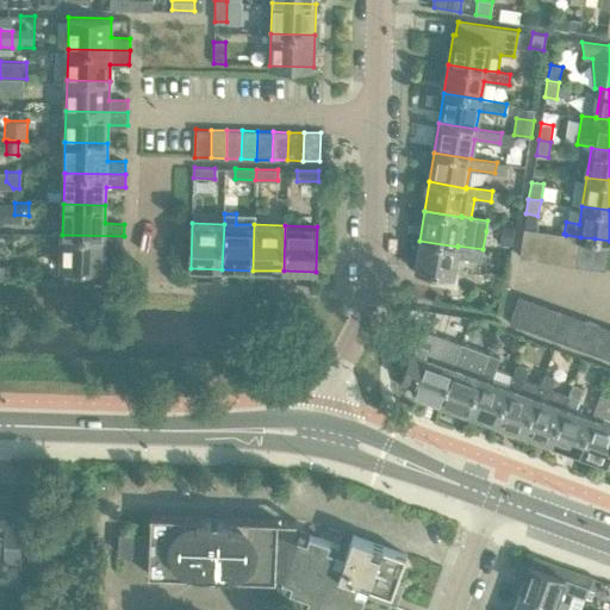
[(534,259),(537,230),(524,228),(520,256),(534,259)]
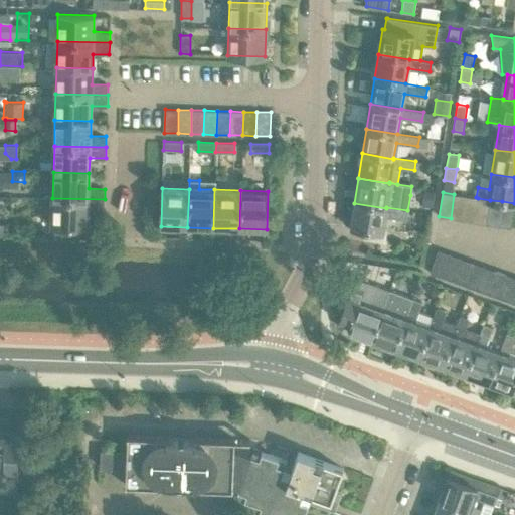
[(463,220),(466,196),(454,194),(451,218),(463,220)]
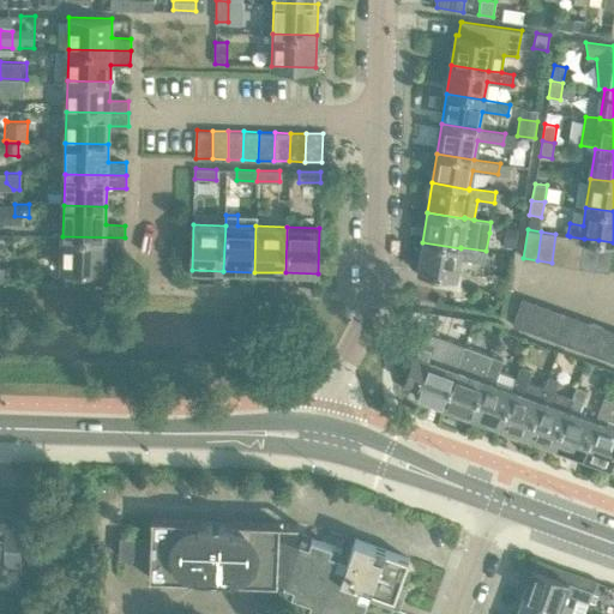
[(570,236),(567,235),(555,234),(552,263),(565,265),(570,236)]
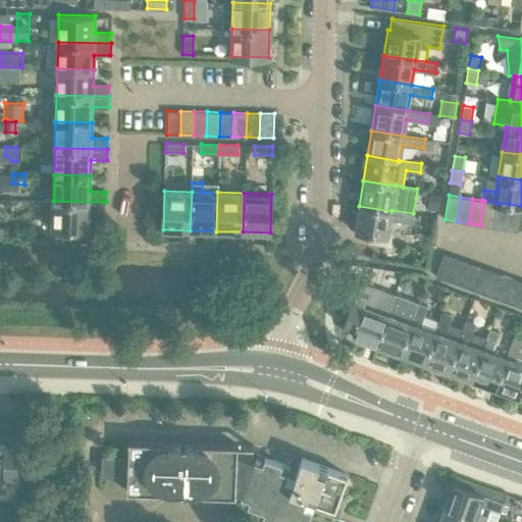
[(105,214),(106,202),(53,201),(52,228),(55,228),(81,229),(89,229),(90,213),(105,214)]
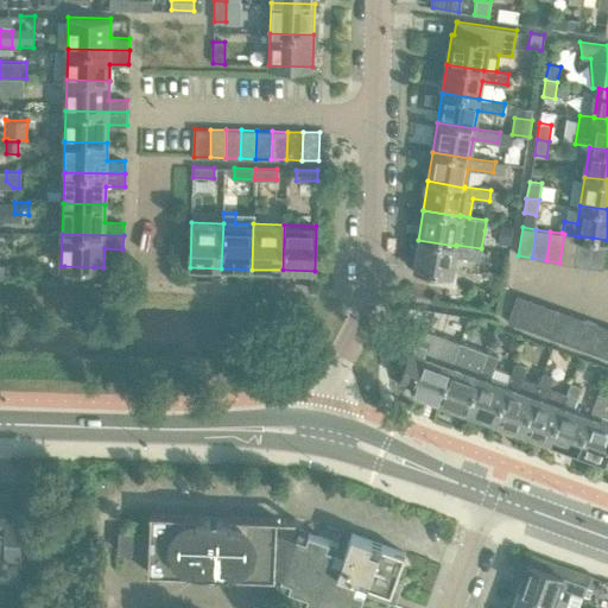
[(574,265),(578,236),(564,234),(559,263),(574,265)]
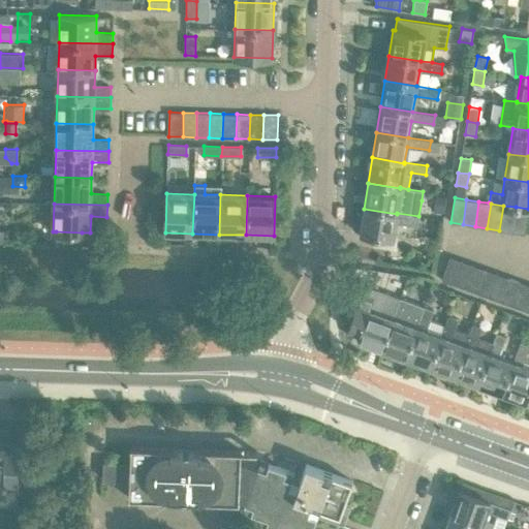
[(511,231),(516,207),(503,206),(499,230),(511,231)]
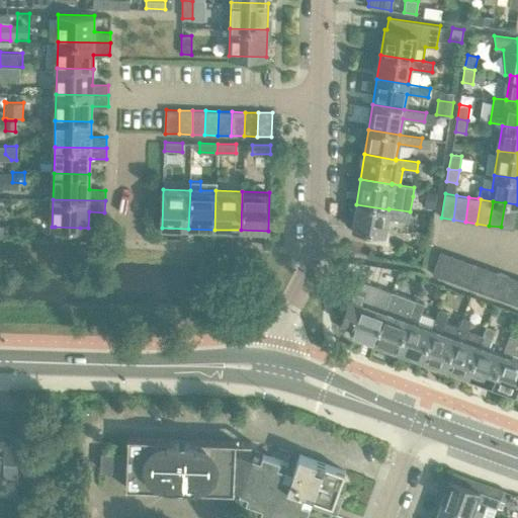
[(513,229),(517,204),(505,202),(501,227),(513,229)]
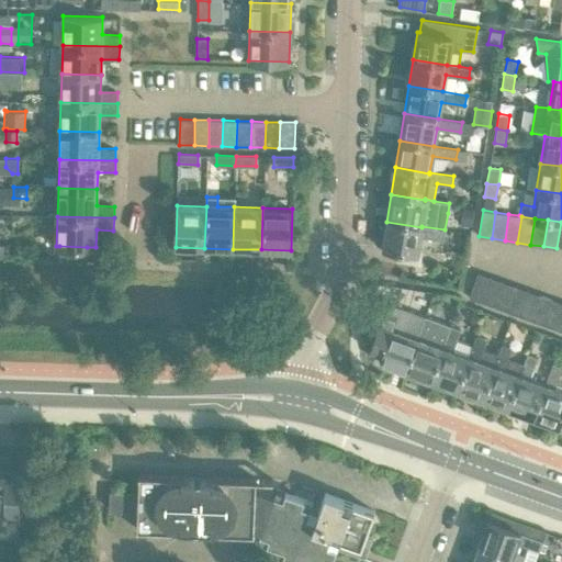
[(445,229),(422,226),(422,227),(386,222),(382,249),(397,251),(395,265),(422,268),(424,255),(416,254),(419,237),(442,240),(445,229)]
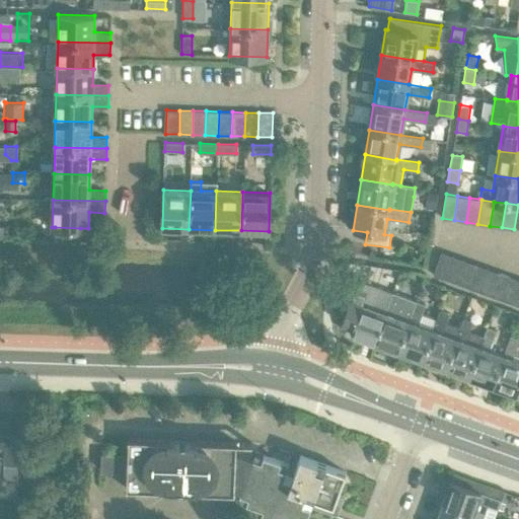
[(55,227),(55,238),(80,239),(80,228),(55,227)]
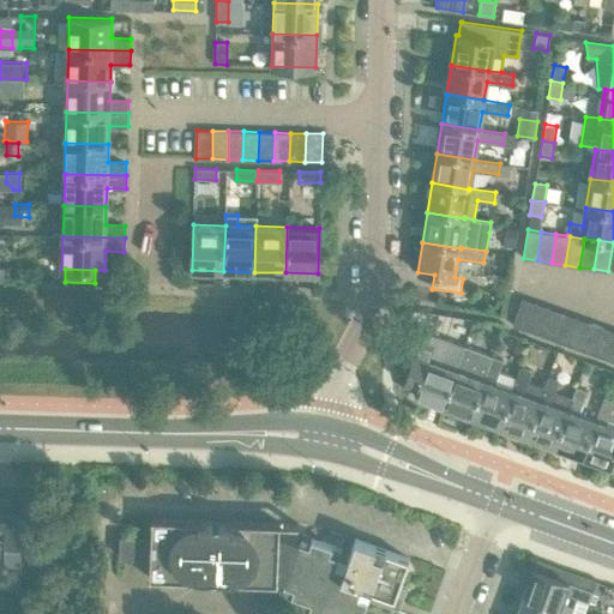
[(527,329),(536,302),(523,298),(513,324),(527,329)]
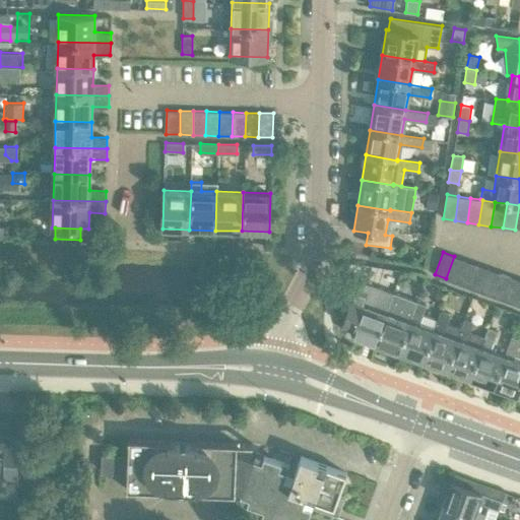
[(457,282),(465,260),(454,256),(446,278),(457,282)]
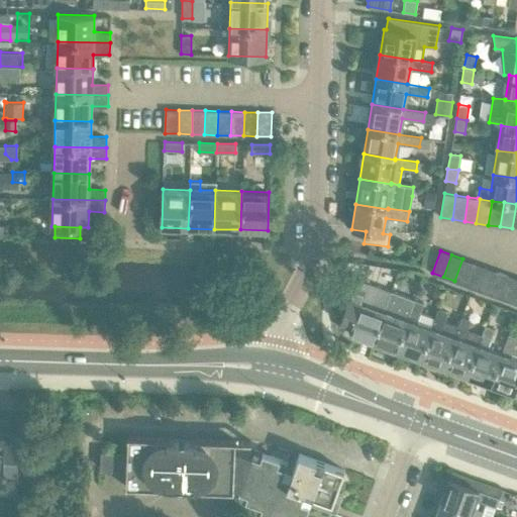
[(467,286),(475,263),(462,259),(454,281),(467,286)]
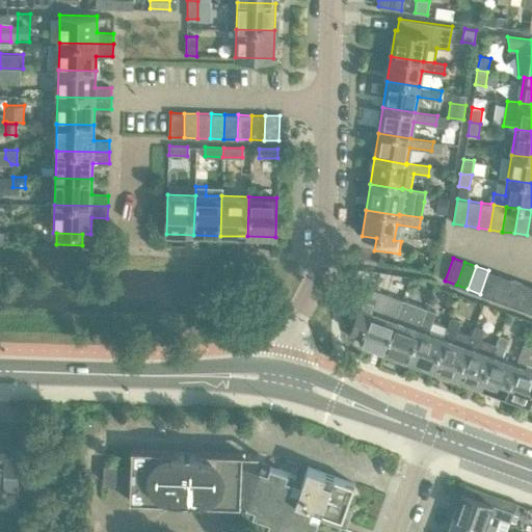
[(491,298),(500,274),(488,270),(480,294),(491,298)]
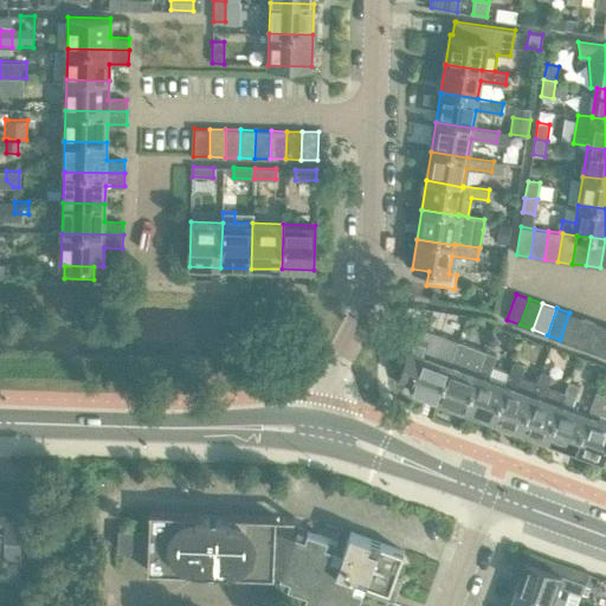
[(573,345),(582,317),(569,313),(560,340),(573,345)]
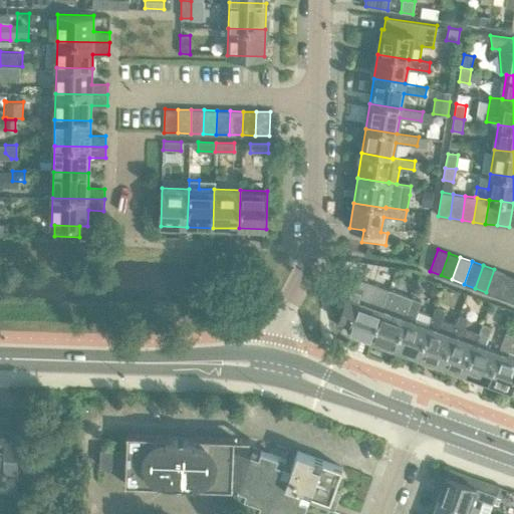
[(497,296),(506,273),(494,269),(486,292),(497,296)]
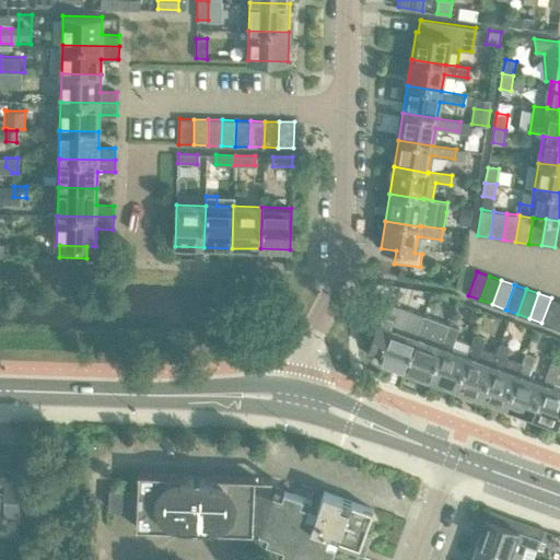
[(555,327),(559,311),(559,301),(551,298),(541,323),(555,327)]
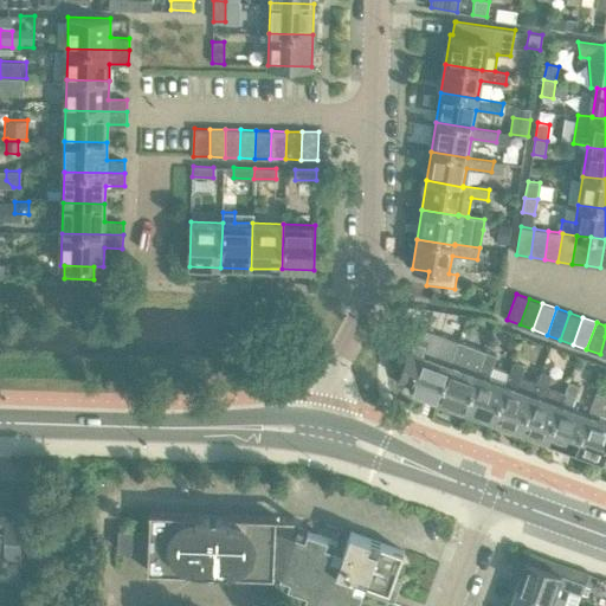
[(417,327),(403,366),(416,369),(410,386),(407,391),(436,400),(449,365),(447,365),(457,340),(417,326),(417,327)]
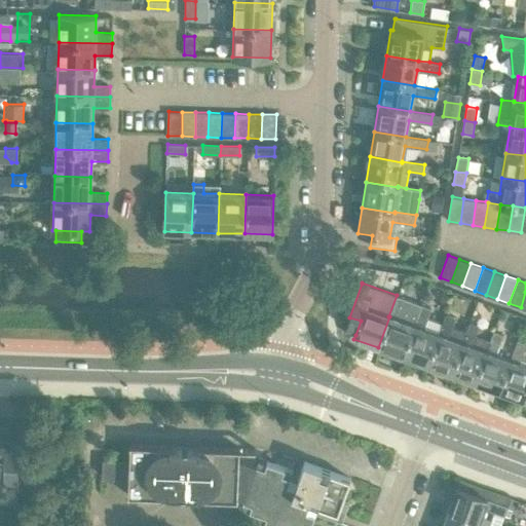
[(389,316),(378,347),(402,357),(413,325),(413,326),(421,304),(397,295),(388,316),(389,316)]
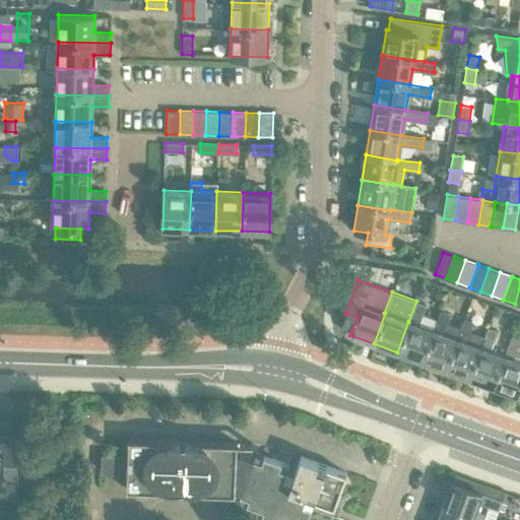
[(408,321),(397,352),(421,361),(432,330),(418,325),(427,304),(416,301),(408,322),(408,321)]
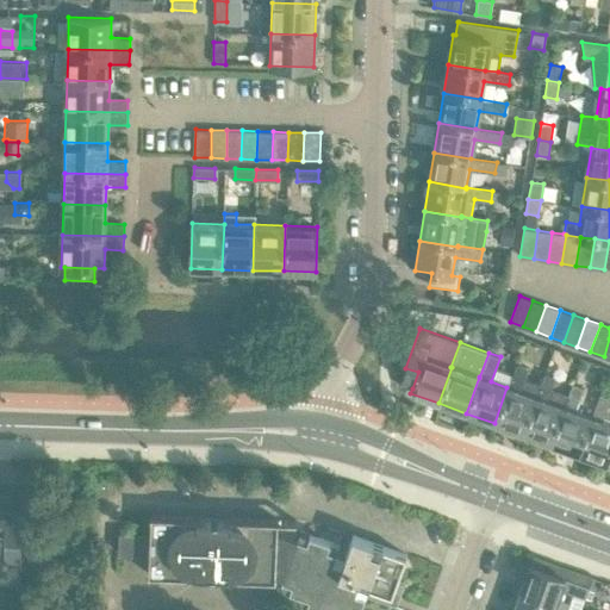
[(506,387),(495,423),(522,434),(540,385),(539,384),(522,378),(526,367),(515,363),(506,387)]
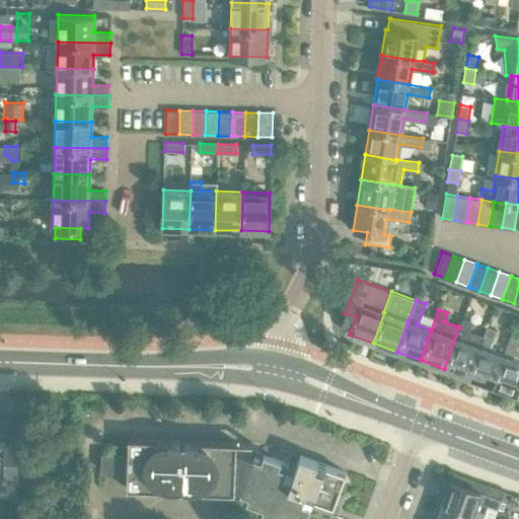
[(459,327),(444,369),(468,377),(483,336),(467,330),(471,321),(461,317),(458,326),(459,327)]
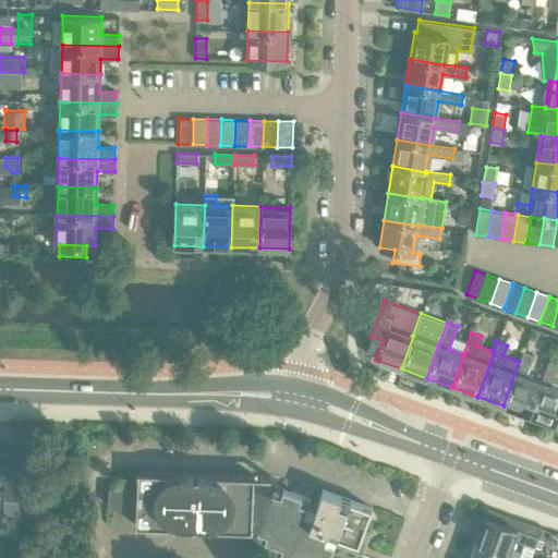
[(519,361),(504,405),(529,414),(540,381),(541,381),(541,380),(524,375),(528,366),(532,354),(522,351),(519,361)]
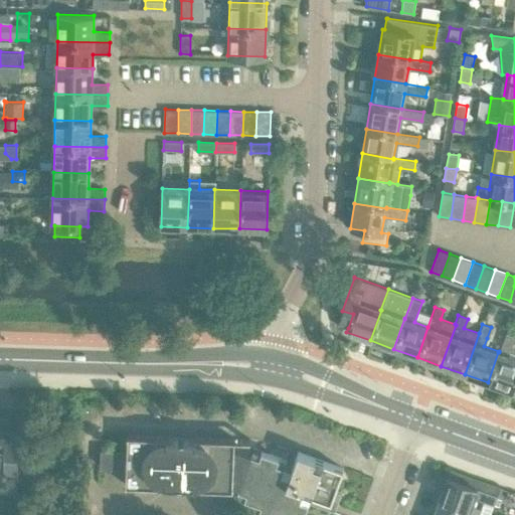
[(498,352),(488,382),(511,391),(514,380),(514,343),(512,342),(514,335),(505,332),(501,343),(499,351),(499,352),(498,352)]
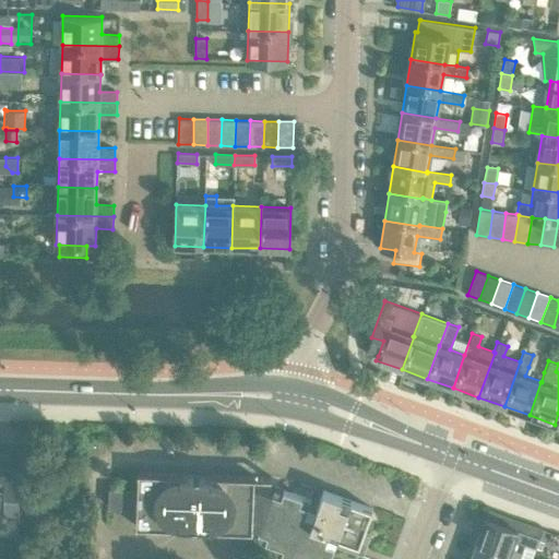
[(0,465),(0,524),(4,524),(4,516),(16,516),(18,475),(6,474),(6,466),(0,465)]
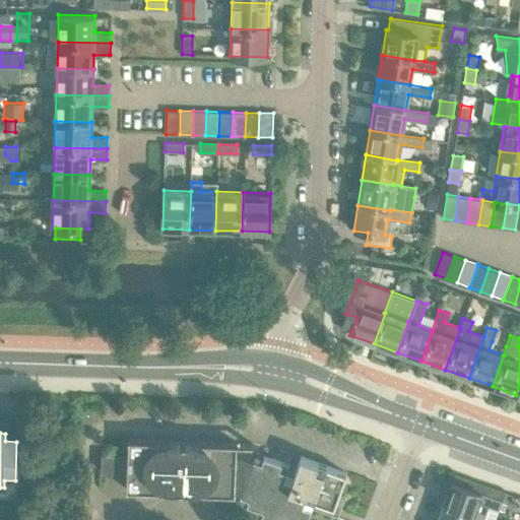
[(240,492),(253,458),(236,452),(236,442),(128,438),(127,455),(126,455),(125,471),(126,471),(126,473),(126,489),(234,494),(234,490),(240,492)]
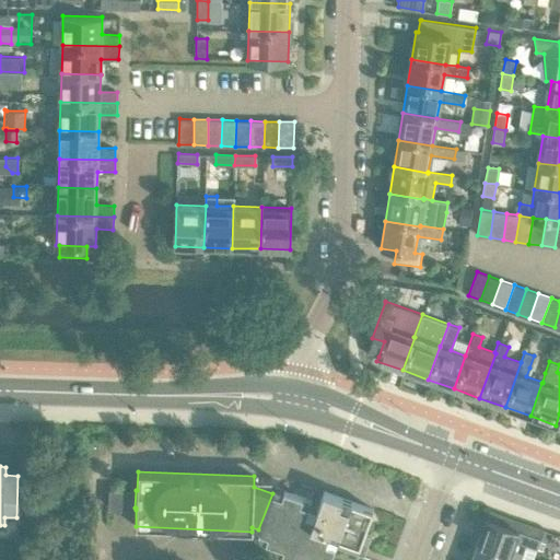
[(272,493),(258,529),(255,538),(273,545),(271,551),(294,559),(308,559),(310,558),(314,559),(328,559),(334,546),(346,550),(349,541),(366,548),(369,541),(371,536),(364,534),(373,510),(323,491),(318,503),(275,487),(272,493)]
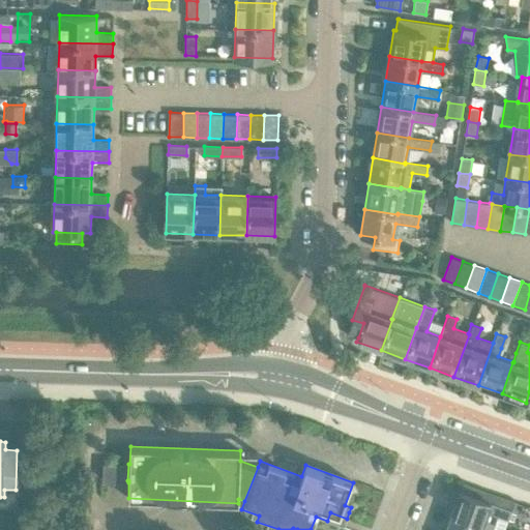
[(102,479),(127,480),(128,464),(104,463),(102,479)]
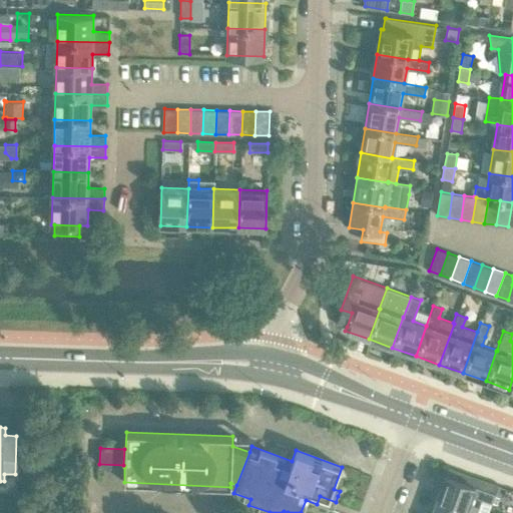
[(444,476),(436,500),(472,512),(476,512),(481,500),(491,504),(495,494),(444,476)]
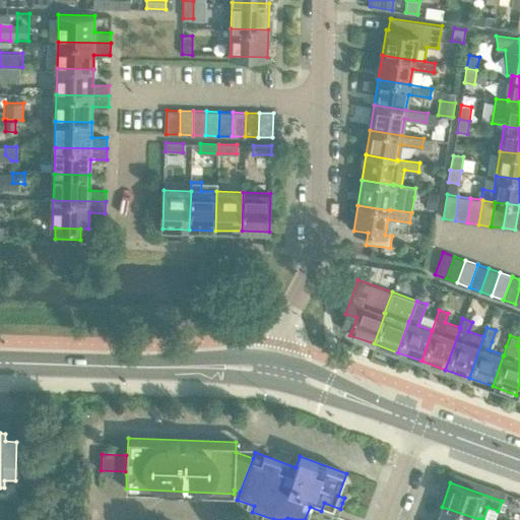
[(478,519),(442,507),(436,519),(478,519)]
